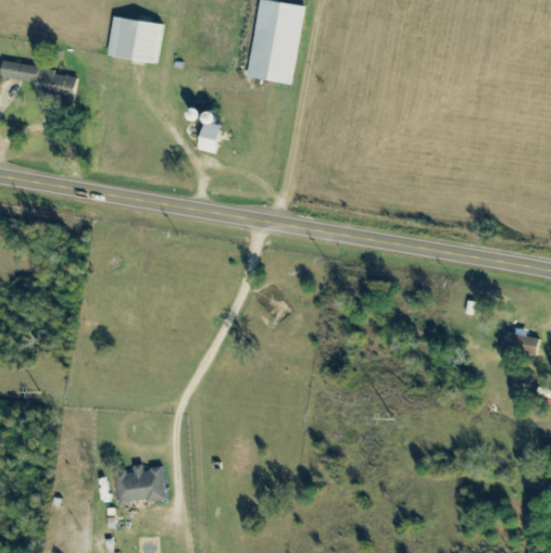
[(305,5),(273,0),(260,0),(246,76),(292,85),(305,5)]
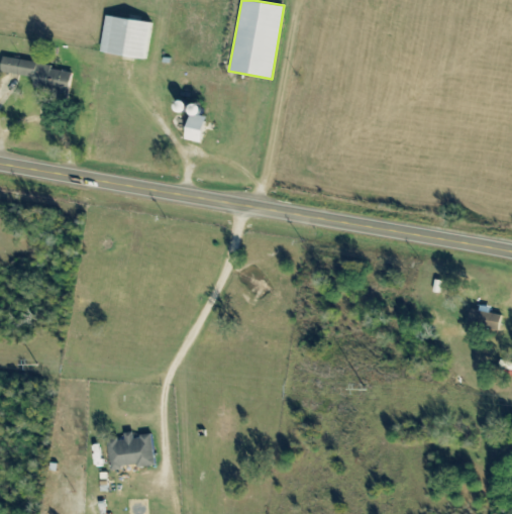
[(151,22),(105,15),(100,52),(145,59),(151,22)]
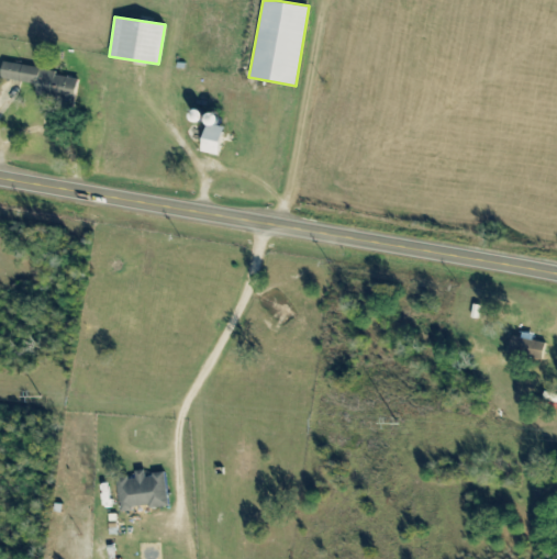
[(2,63),(0,77),(37,82),(35,96),(73,101),(77,74),(2,63)]
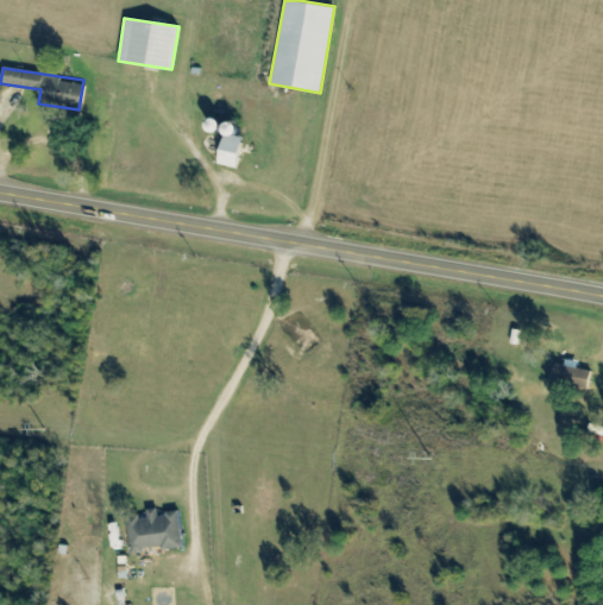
[(218,163),(234,166),(244,127),(227,124),(218,163)]
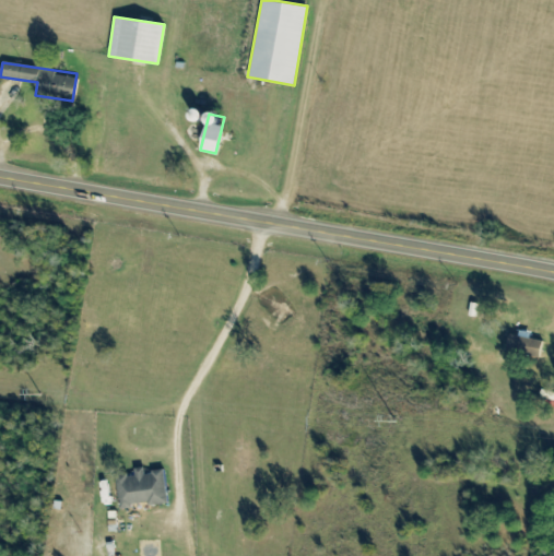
[(517,334),(508,333),(505,349),(538,356),(542,340),(528,338),(530,332),(518,329),(517,334)]
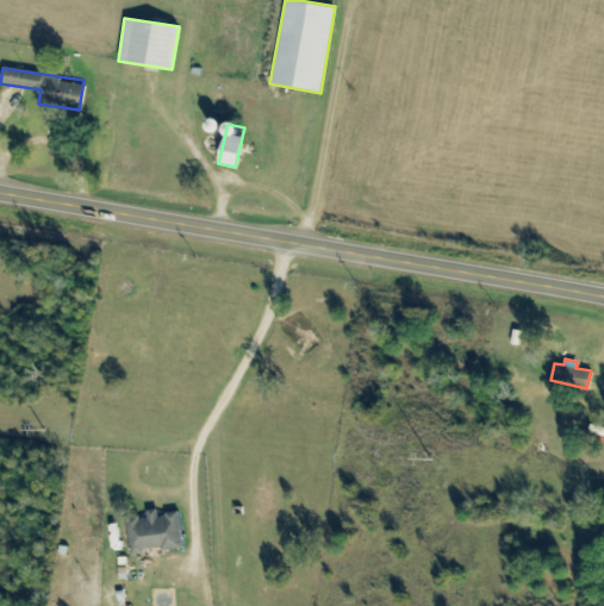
[(124,518),(131,555),(182,545),(176,511),(156,514),(156,512),(124,518)]
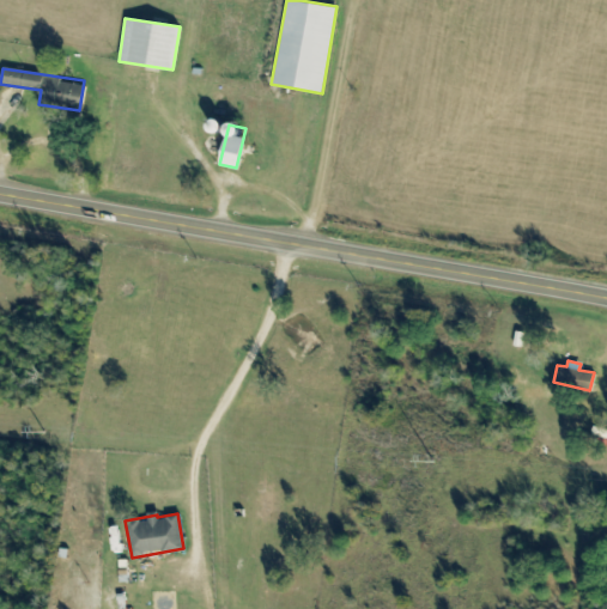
All buildings are outlined.
